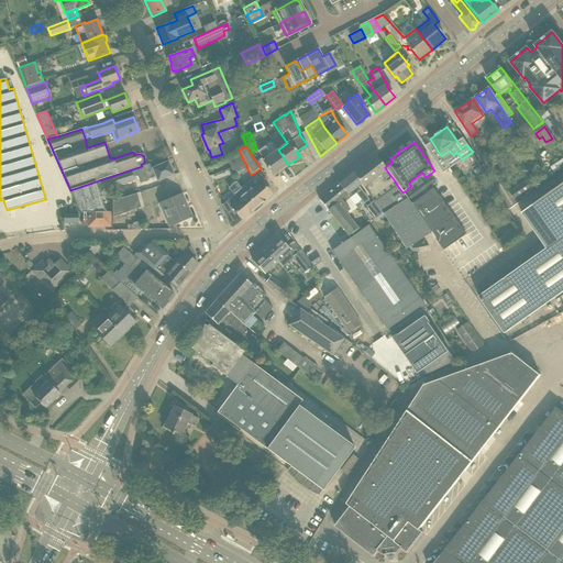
[(268,152),(268,153),(264,147),(258,152),(262,157),(261,158),(274,176),(288,165),(278,150),(271,155),(268,152)]
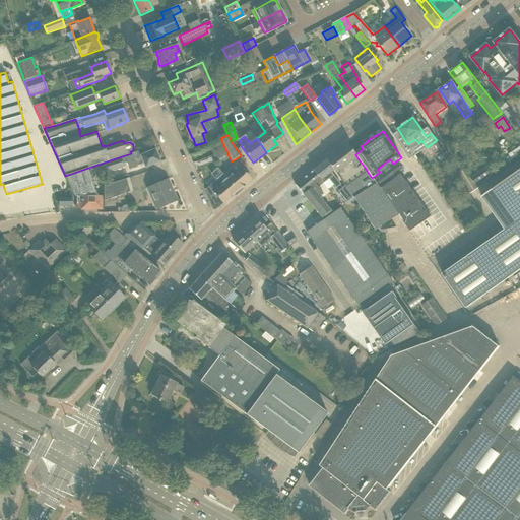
[(347,143),(326,159),(333,170),(334,171),(345,186),(352,197),(352,198),(355,201),(374,230),(398,214),(380,188),(376,183),(375,182),(372,178),(367,171),(367,170),(360,160),(356,156),(355,154),(347,143)]
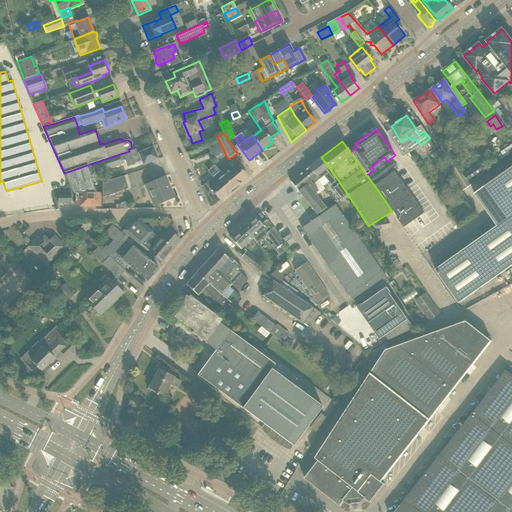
[(142,165),(158,159),(152,147),(124,159),(127,167),(140,161),(142,165)]
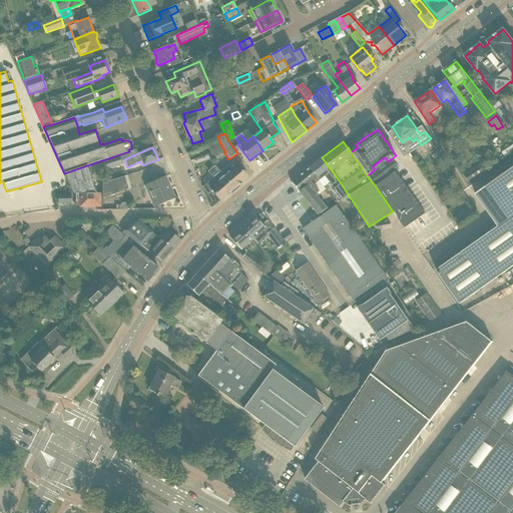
[(222,147),(210,152),(212,158),(224,152),(225,152),(223,148),(222,147)]
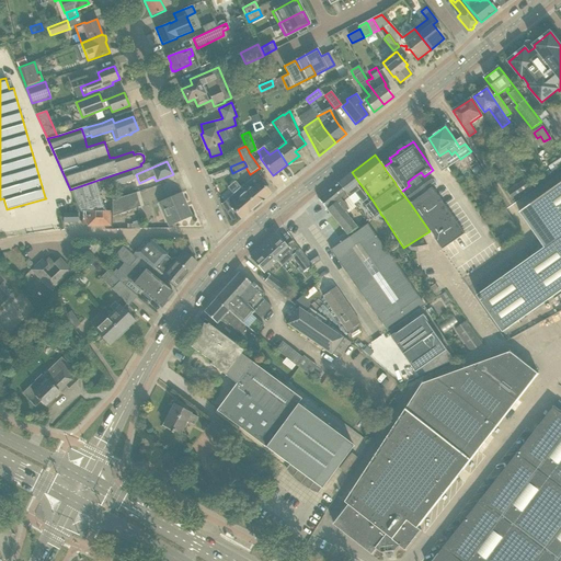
[(114,187),(134,181),(130,171),(111,178),(114,187)]
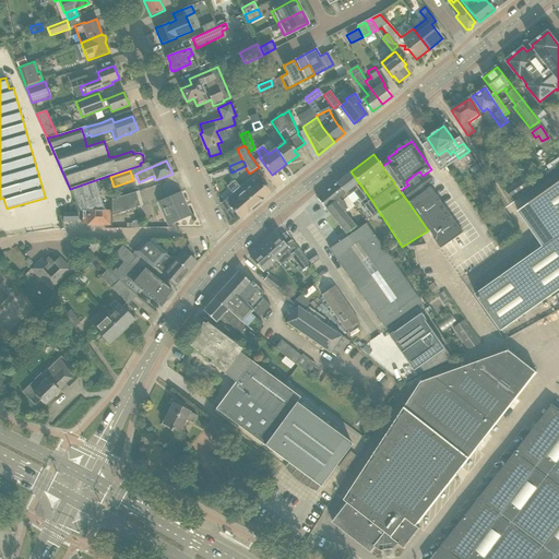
[(351,171),(336,182),(347,197),(352,203),(358,199),(361,202),(367,199),(356,185),(358,182),(351,171)]
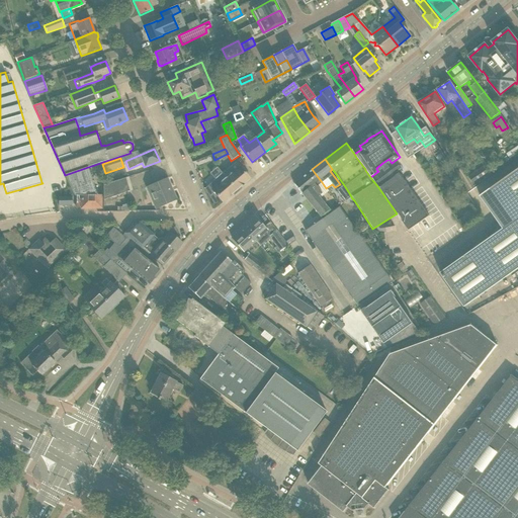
[(399,165),(374,182),(378,187),(399,173),(398,171),(402,168),(399,165)]
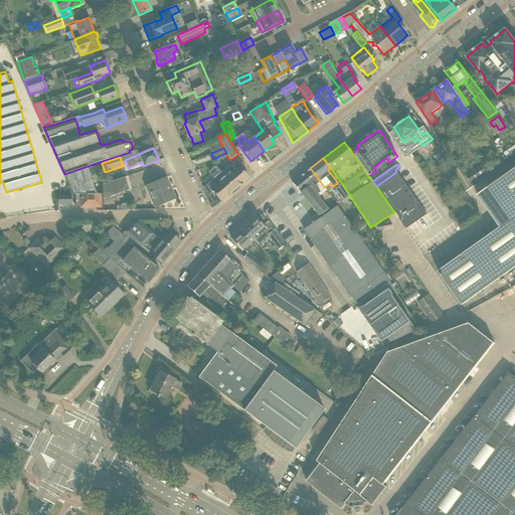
[(228,166),(221,172),(235,189),(248,178),(242,170),(237,165),(231,170),(228,166)]
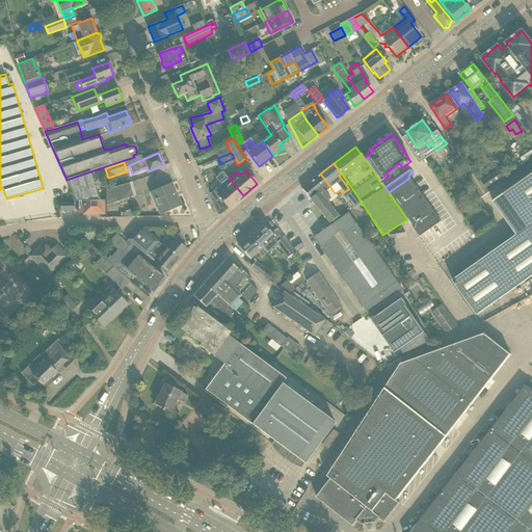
[(485,189),(503,178),(498,170),(481,182),(485,189)]
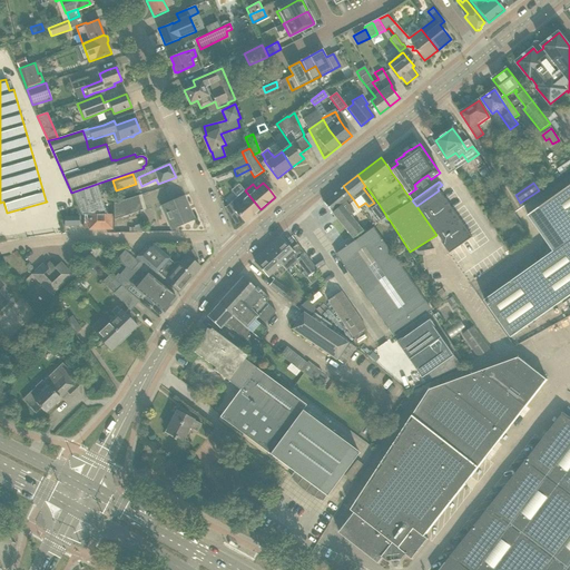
[(107,214),(104,205),(97,184),(71,193),(72,195),(71,195),(81,215),(89,215),(89,229),(111,229),(111,214),(107,214)]
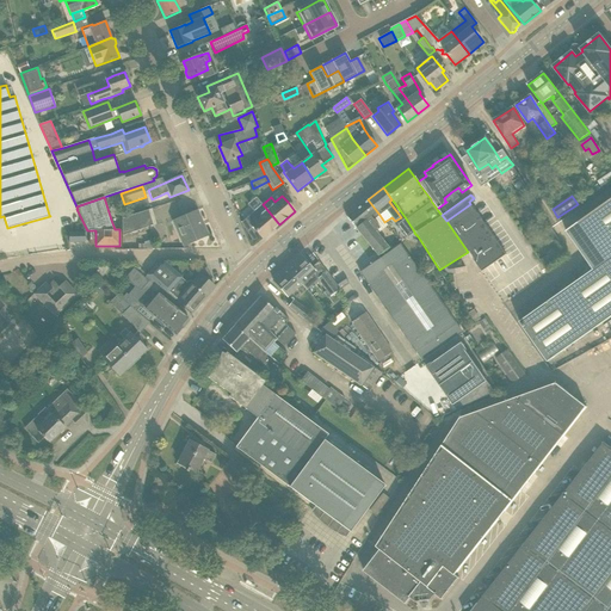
[(593,270),(519,322),(548,362),(610,316),(610,198),(579,222),(566,232),(593,270)]
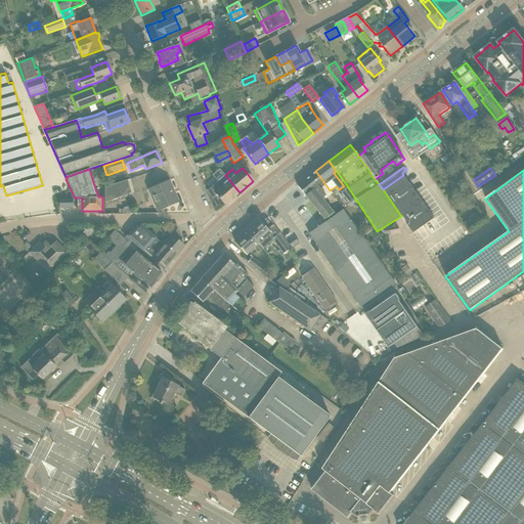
[(304,180),(297,185),(305,195),(312,189),(313,188),(316,191),(321,199),(325,195),(320,188),(325,184),(315,171),(304,180)]
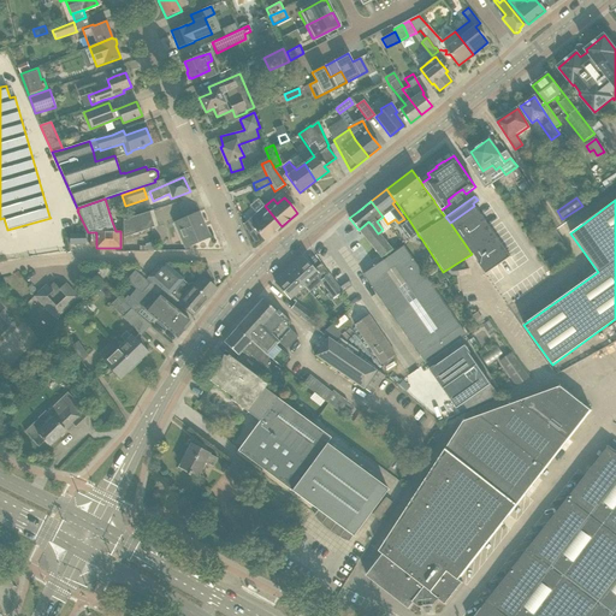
[(248,220),(244,224),(254,244),(262,237),(265,241),(282,226),(265,206),(248,220)]
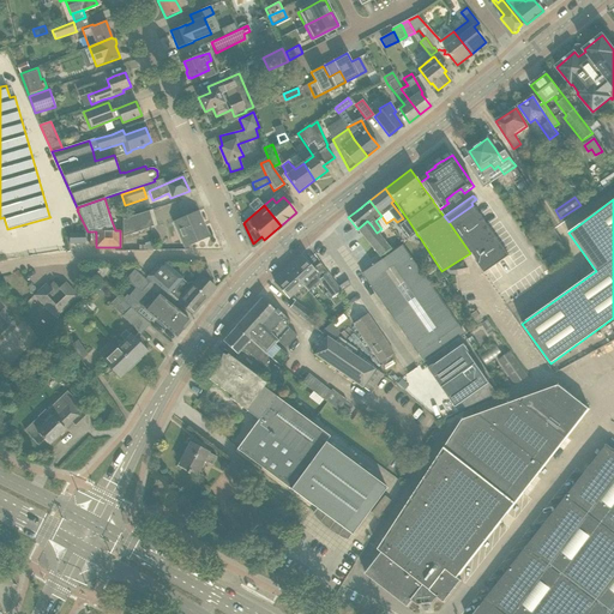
[(509,256),(473,205),(449,222),(485,272),(509,256)]
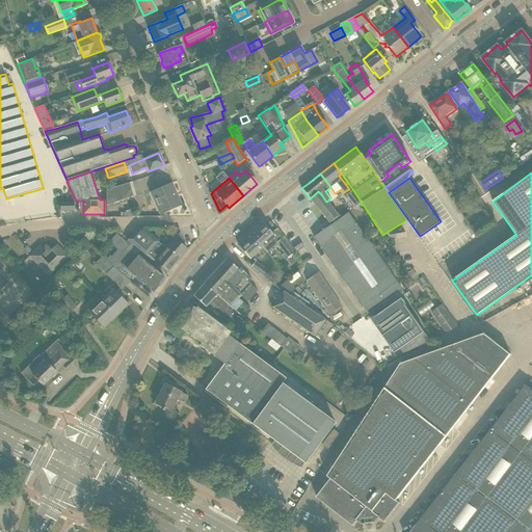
[(106,205),(135,195),(131,183),(106,190),(106,205)]
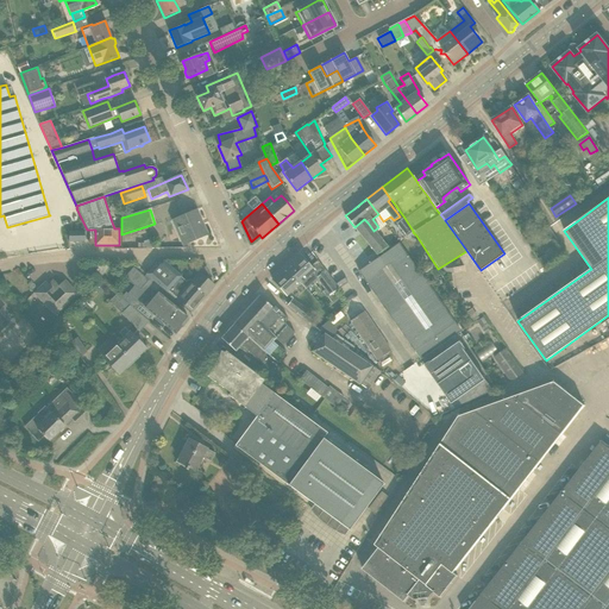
[(182,245),(207,234),(196,209),(171,220),(182,245)]
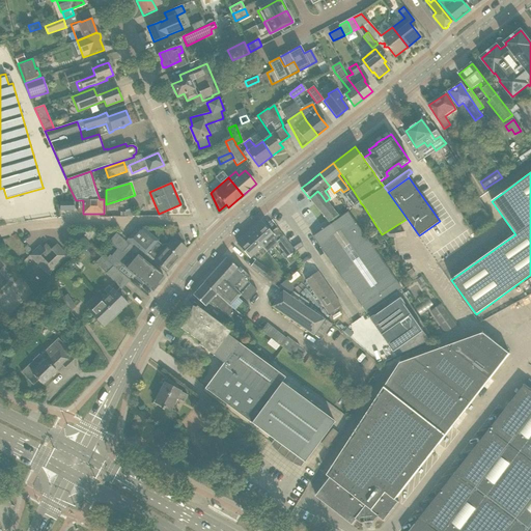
[(353,190),(345,195),(354,206),(356,205),(358,208),(363,205),(360,202),(360,201),(353,190)]
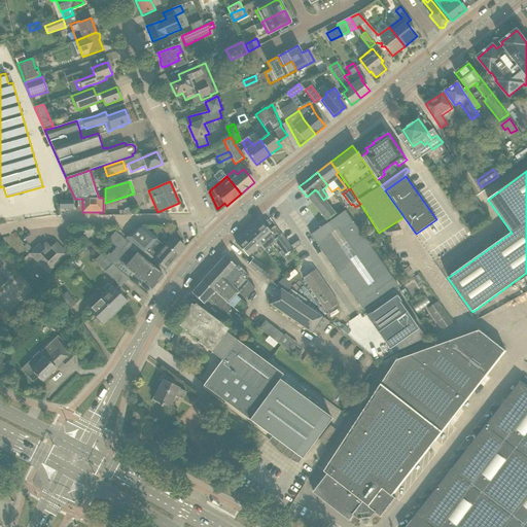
[(476,208),(481,205),(470,188),(465,191),(476,208)]
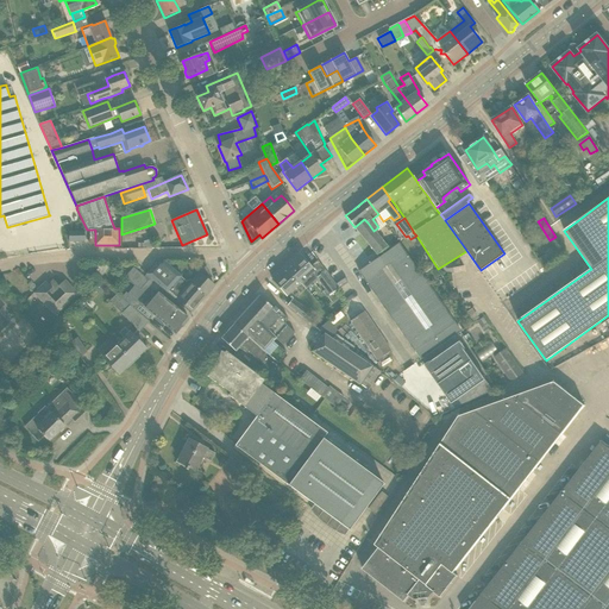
[(363,220),(355,227),(357,231),(377,255),(387,246),(376,233),(374,231),(368,223),(364,219),(363,220)]
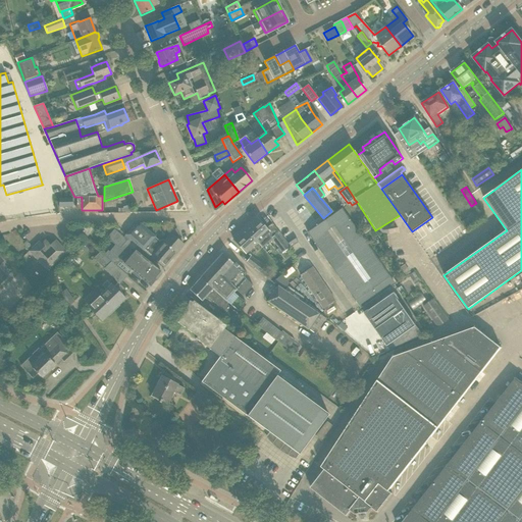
[(59,207),(72,206),(72,198),(58,199),(59,207)]
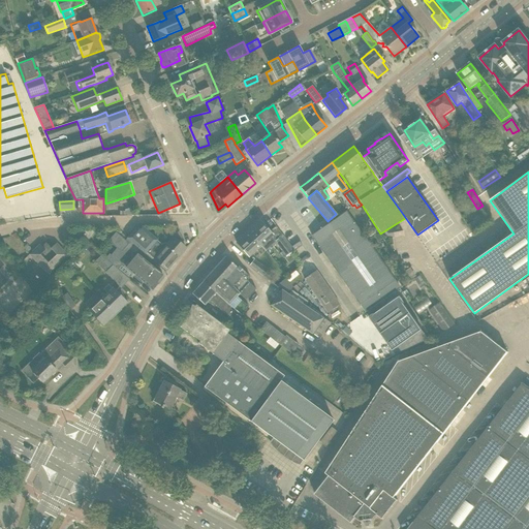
[(112,216),(133,216),(130,208),(124,211),(125,212),(112,212),(112,216)]
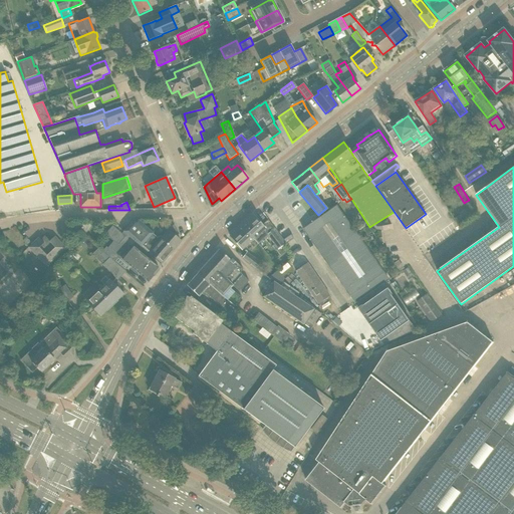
[(389,279),(353,230),(336,206),(303,229),(354,303),(389,279)]
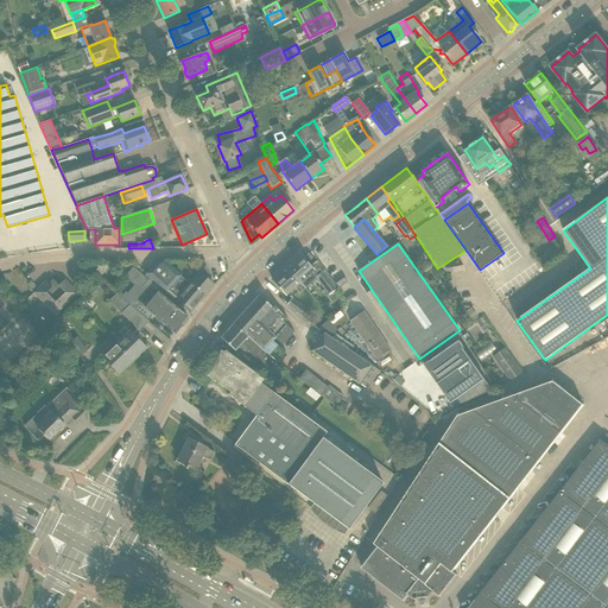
[(314,271),(310,267),(299,255),(286,267),(299,283),(314,271)]
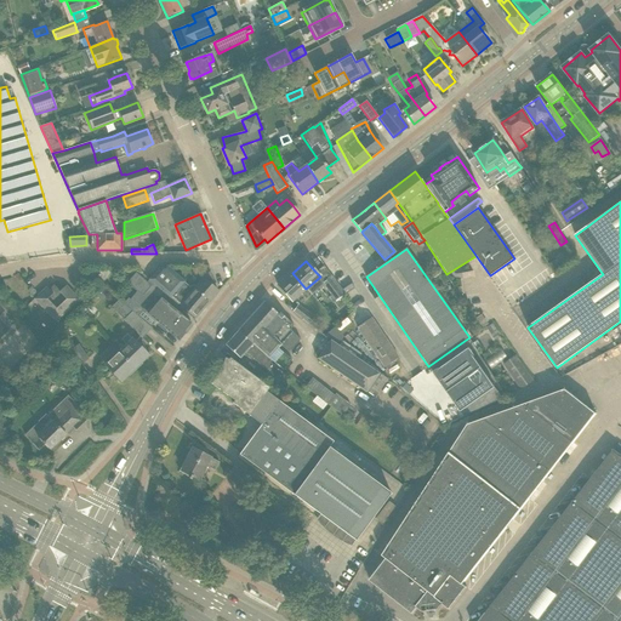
[(184,281),(166,266),(161,266),(149,279),(164,292),(165,291),(187,309),(195,318),(218,291),(210,284),(211,283),(211,281),(212,280),(212,279),(212,278),(211,277),(211,274),(210,274),(209,273),(210,272),(209,272),(197,286),(195,285),(191,286),(189,286),(184,283),(184,281)]
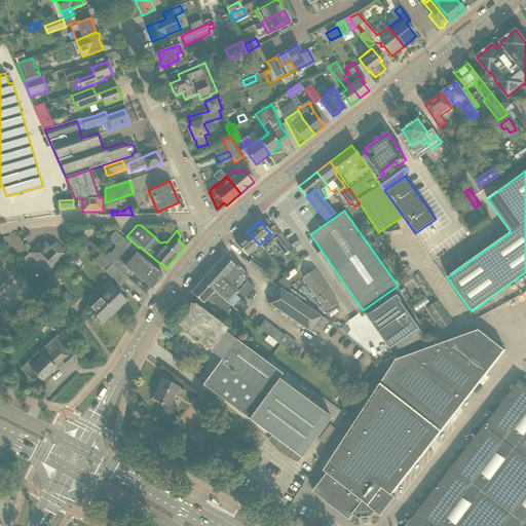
[(109,252),(105,257),(105,258),(112,264),(127,277),(132,272),(136,276),(150,288),(161,273),(148,262),(151,259),(139,249),(139,248),(126,236),(124,239),(122,237),(115,230),(108,238),(110,241),(115,247),(110,253),(109,252)]
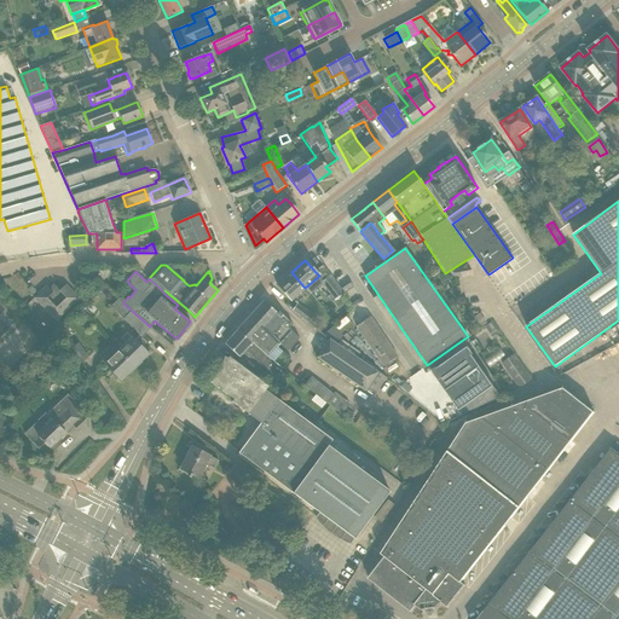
[(291,301),(305,288),(291,272),(277,285),(291,301)]
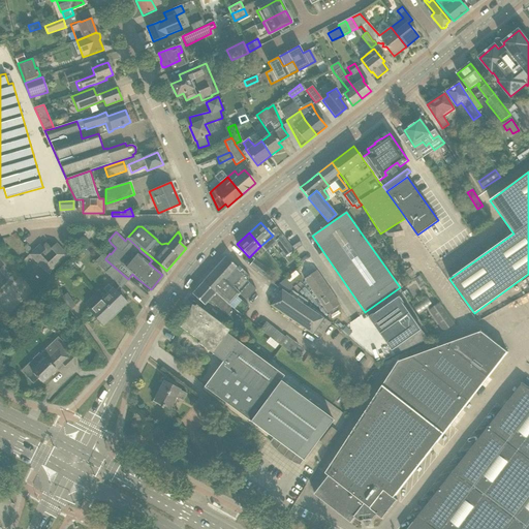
[(285,255),(291,251),(281,238),(275,242),(285,255)]
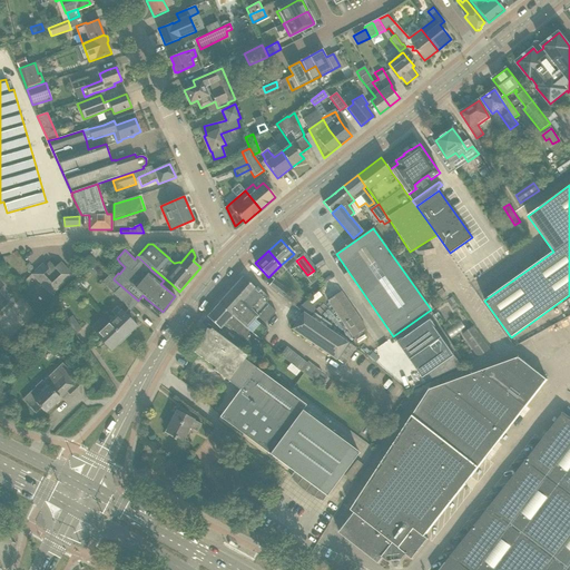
[(74,275),(68,271),(60,262),(55,267),(50,263),(46,267),(42,264),(31,274),(51,296),(74,275)]
